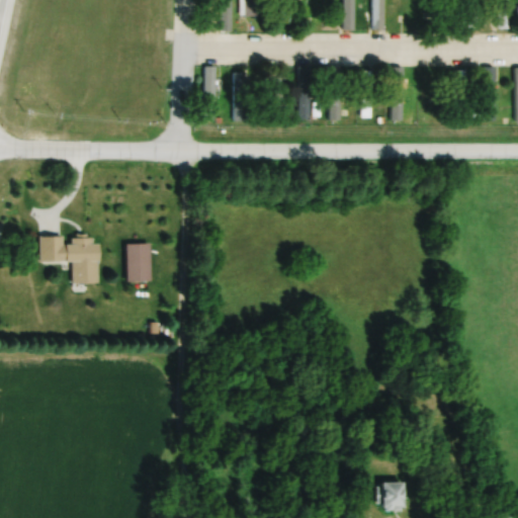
[(233,0),(222,0),(222,29),(233,29),(233,0)]
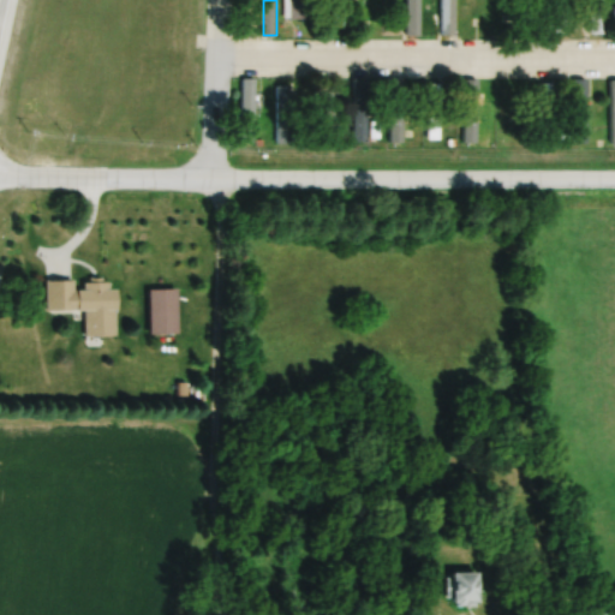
[(292,0),(292,21),(314,21),(314,0),(292,0)]
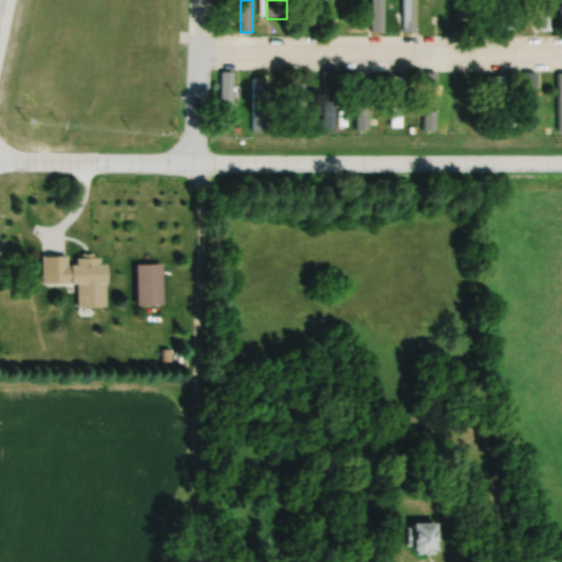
[(317,0),(305,0),(305,25),(317,25),(317,0)]
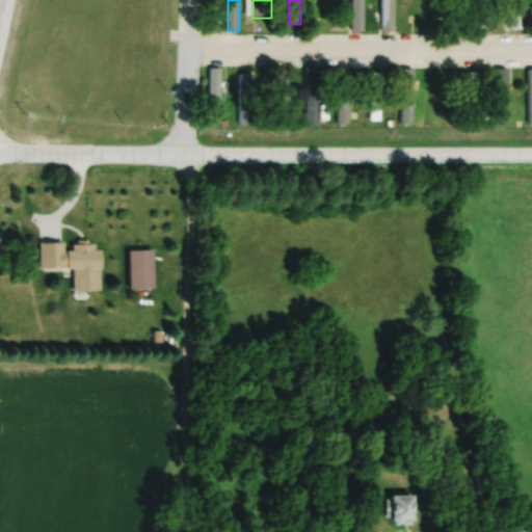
[(333,0),(322,0),(322,31),(334,31),(333,0)]
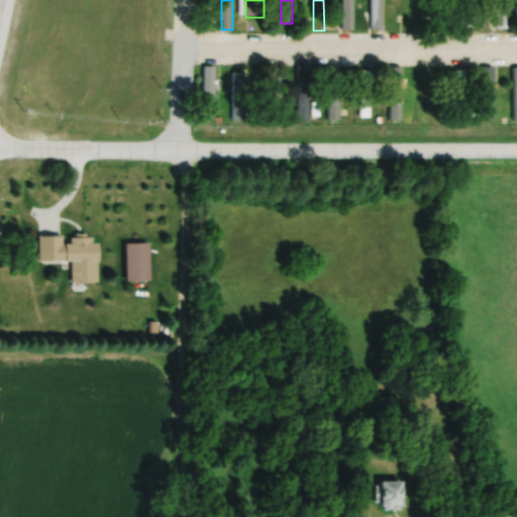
[(343,0),(344,31),(356,31),(355,0),(343,0)]
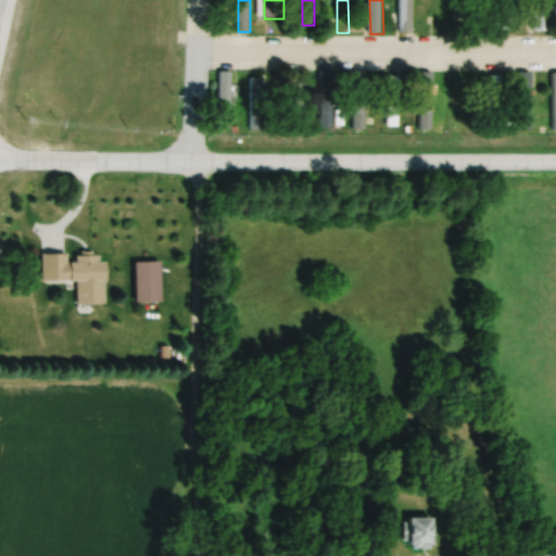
[(447,0),(436,0),(436,35),(447,35),(447,0)]
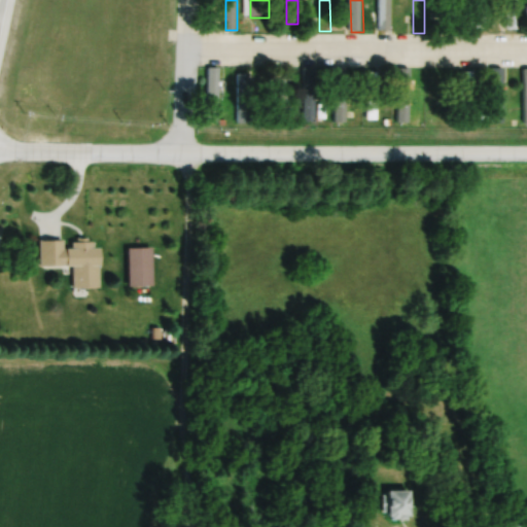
[(487,0),(477,0),(478,9),(488,9),(487,0)]
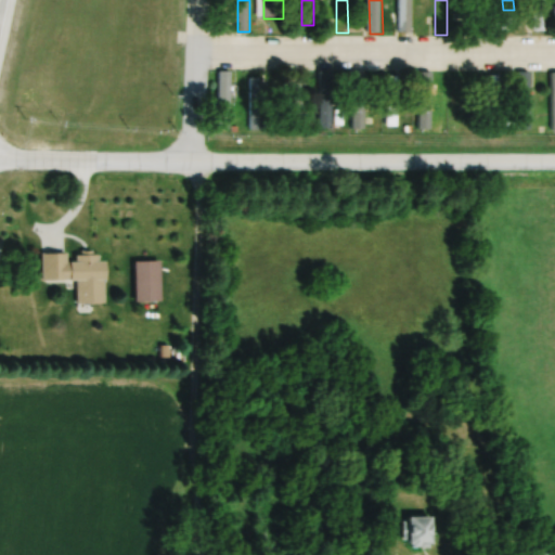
[(545,0),(531,0),(532,33),(545,33),(545,0)]
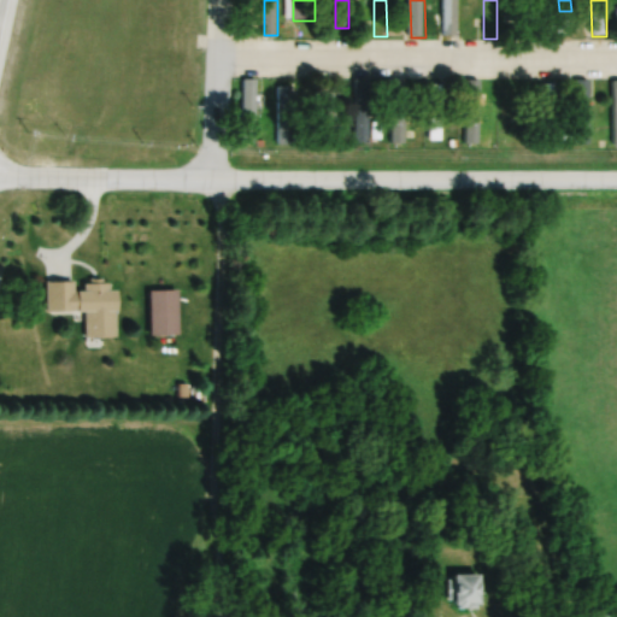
[(454,36),(462,13),(450,10),(442,33),(454,36)]
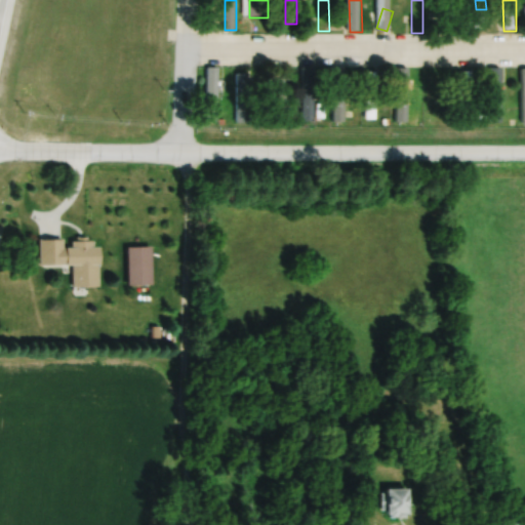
[(220,125),(220,69),(208,69),(208,125),(220,125)]
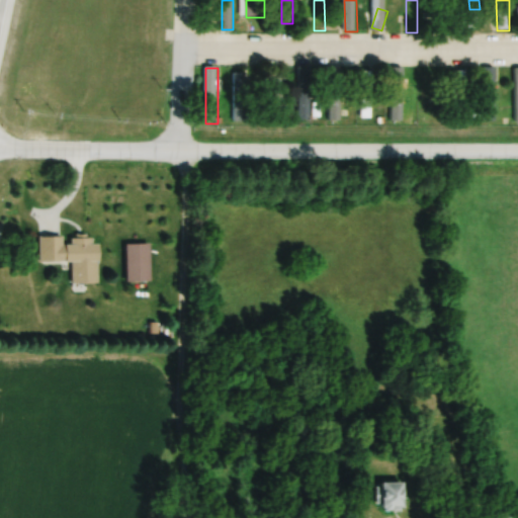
[(299,117),(312,117),(312,71),(299,71),(299,117)]
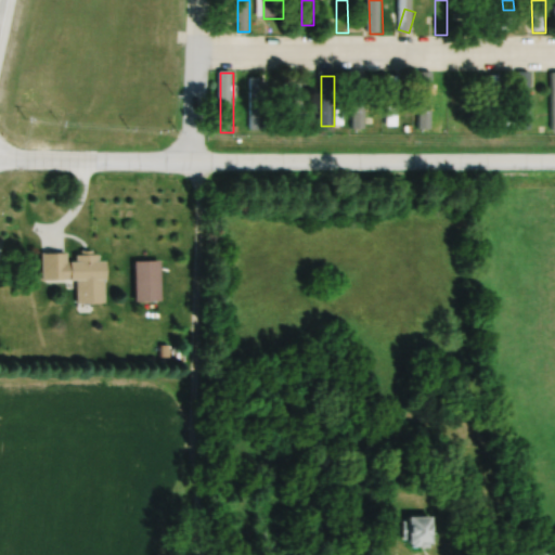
[(421,133),(433,133),(433,76),(421,76),(421,133)]
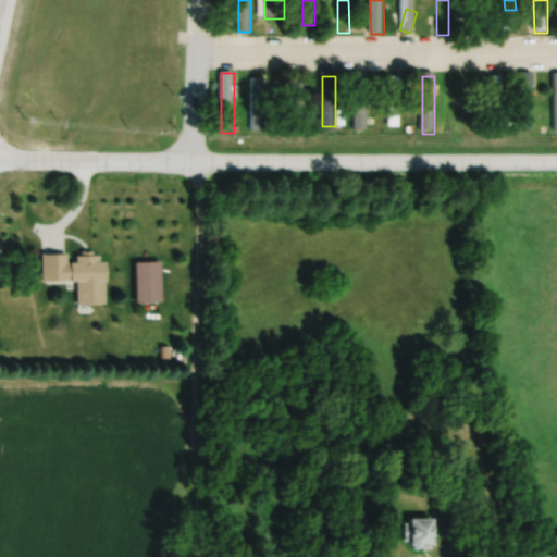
[(390,78),(390,126),(400,126),(400,78),(390,78)]
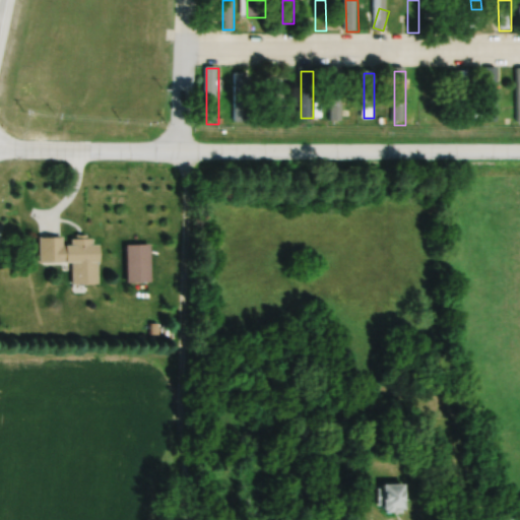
[(236,74),(236,123),(251,123),(251,74),(236,74)]
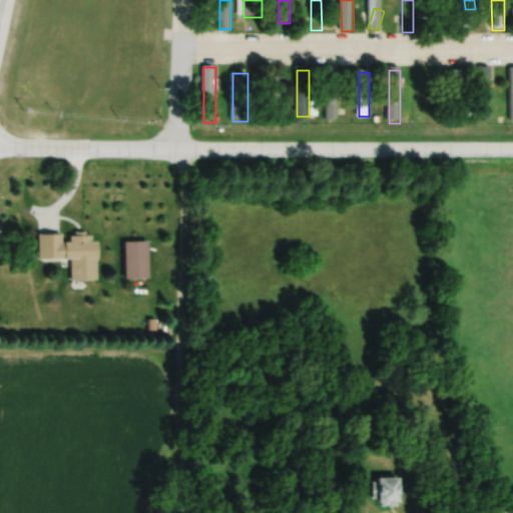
[(284,112),(284,77),(265,77),(265,112),(284,112)]
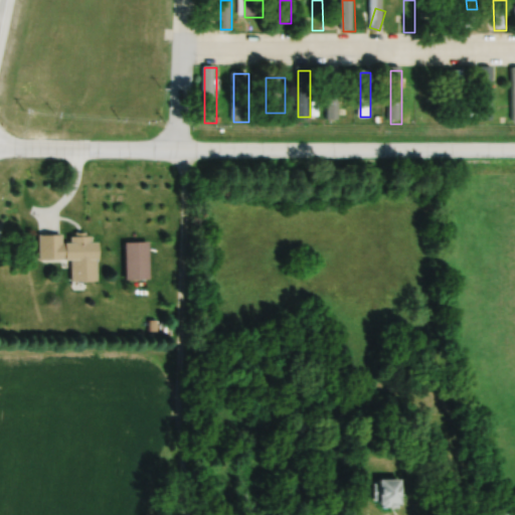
[(40,236),(40,263),(72,262),(72,283),(100,282),(100,239),(63,239),(63,235),(40,236)]
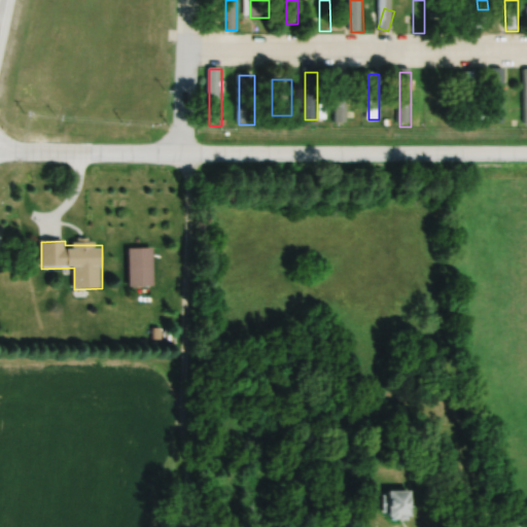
[(413,492),(385,492),(385,521),(413,521),(413,492)]
